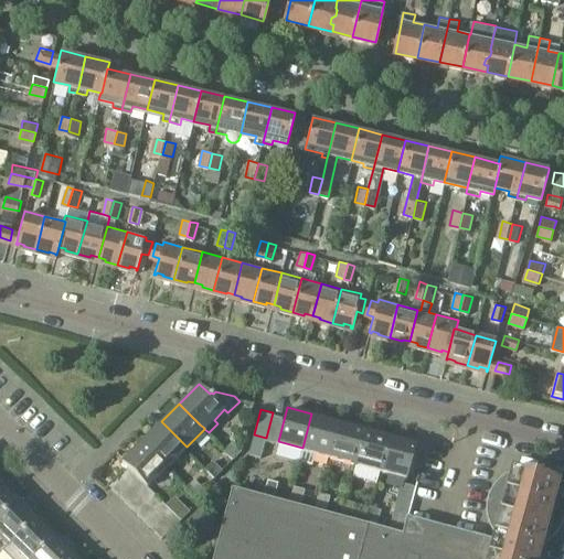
[(273,412),(266,438),(278,441),(285,416),(273,412)]
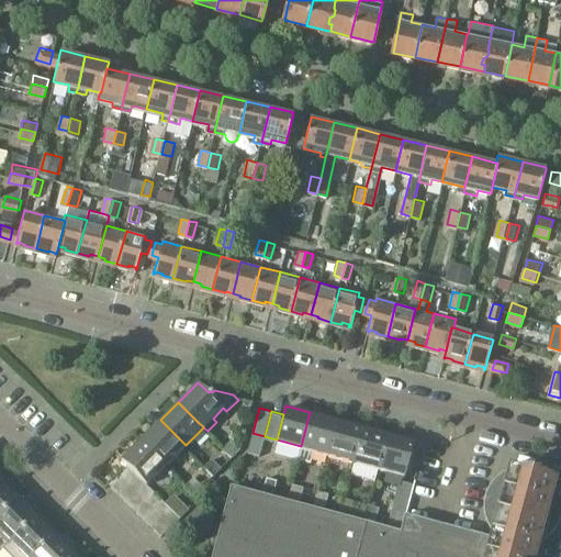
[(301,446),(299,456),(314,460),(316,450),(327,453),(336,419),(310,412),(301,446)]
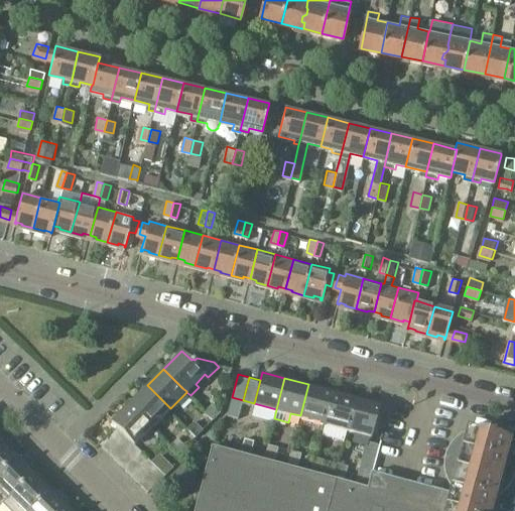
[(308,384),(300,415),(322,421),(324,422),(333,391),(308,384)]
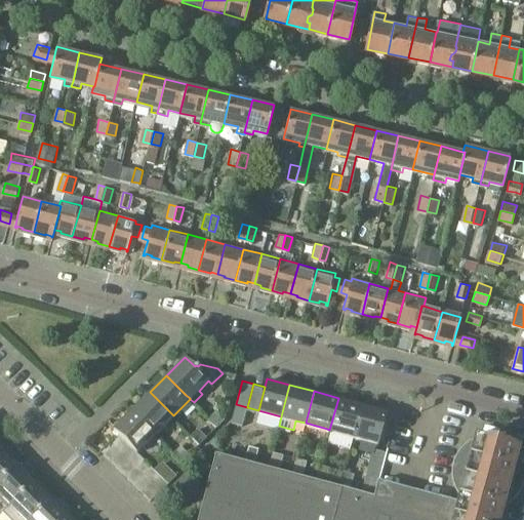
[(150,392),(133,409),(157,432),(173,415),(150,392)]
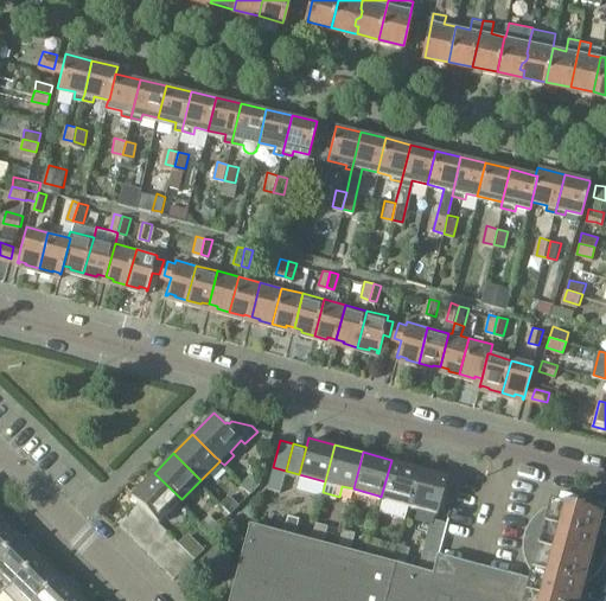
[(381,497),(377,509),(404,516),(408,504),(418,467),(401,462),(391,460),(381,497)]
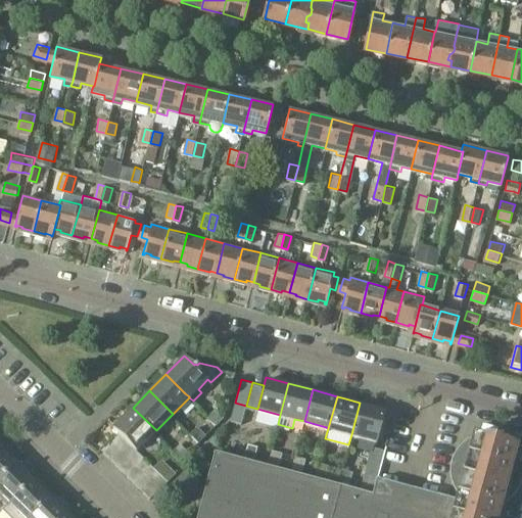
[(235,403),(231,418),(242,421),(246,406),(235,403)]
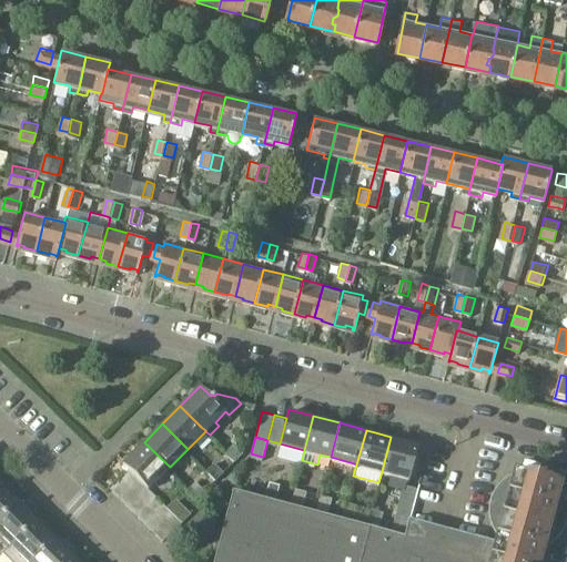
[(391,437),(382,471),(409,478),(418,445),(391,437)]
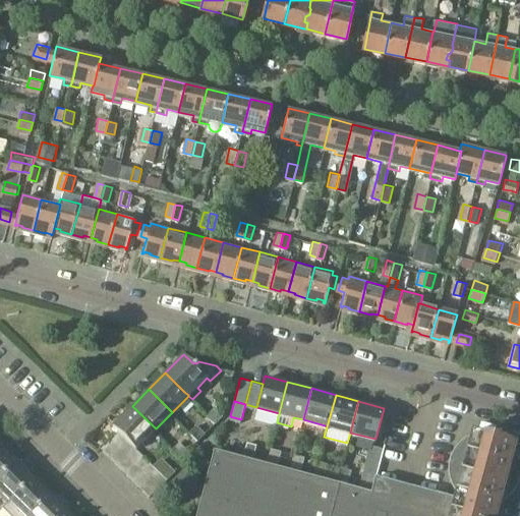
[(215,404),(206,413),(210,416),(213,419),(215,421),(224,413),(215,404)]
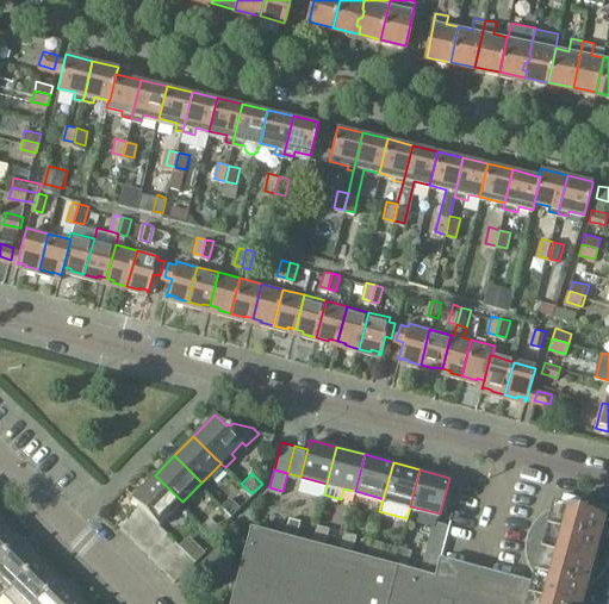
[(155,475),(132,497),(138,502),(147,511),(156,521),(160,524),(182,502),(155,475)]
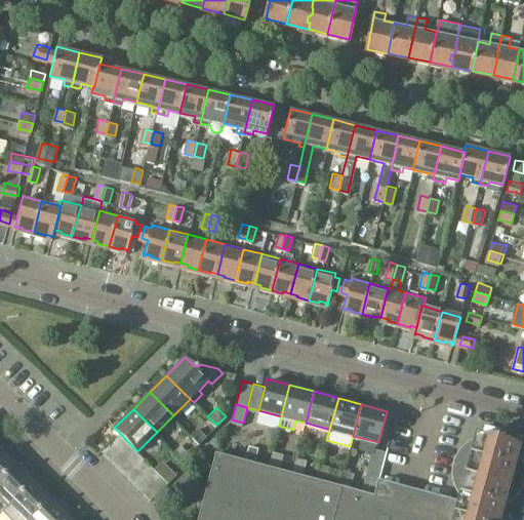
[(199,426),(191,434),(199,442),(207,434),(199,426)]
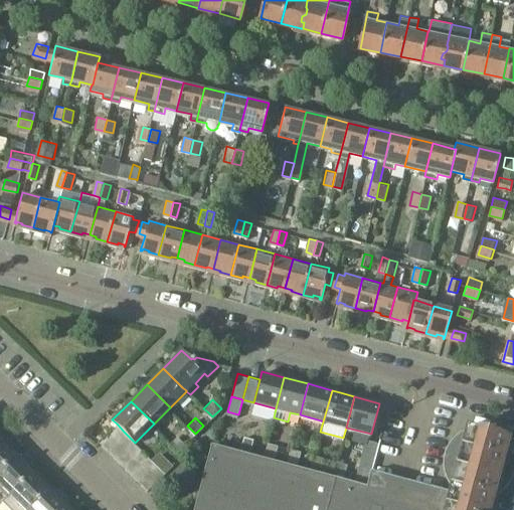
[(117,423),(101,441),(108,448),(124,432),(117,423)]
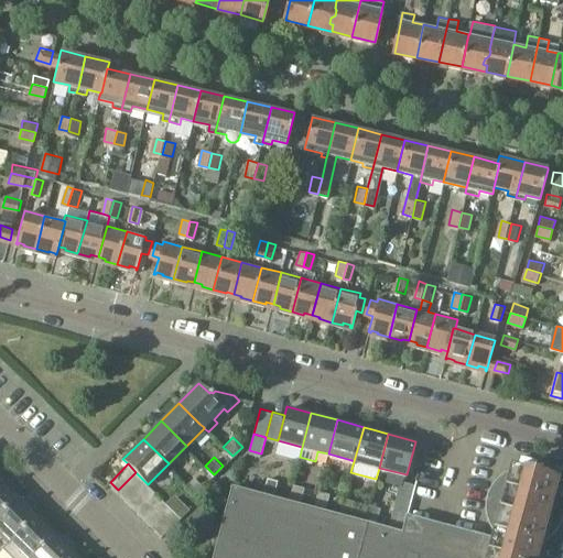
[(233,485),(212,557),(540,557),(544,546),(541,540),(543,539),(544,539),(545,538),(548,537),(549,536),(550,535),(551,534),(552,533),(553,532),(554,531),(555,529),(556,528),(558,526),(559,525),(559,524),(560,523),(561,521),(561,520),(562,517),(562,516),(562,495),(562,493),(561,492),(561,490),(560,489),(560,488),(559,485),(558,484),(556,483),(555,482),(554,481),(553,479),(552,478),(551,477),(550,476),(549,474),(548,474),(547,473),(544,472),(543,471),(542,471),(540,470),(539,469),(538,469),(536,468),(534,468),(532,468),(531,468),(529,467),(528,467),(526,467),(524,467),(522,467),(521,467),(520,467),(518,468),(517,468),(515,468),(513,469),(511,469),(510,470),(509,470),(507,471),(506,472),(505,473),(504,474),(501,474),(500,476),(499,477),(498,478),(497,479),(496,480),(495,482),(494,483),(493,484),(493,485),(491,488),(490,489),(490,490),(489,492),(488,493),(488,494),(488,496),(487,498),(487,500),(487,501),(487,503),(487,504),(487,506),(487,507),(487,510),(487,511),(487,512),(487,514),(488,515),(488,517),(489,518),(489,521),(490,522),(491,523),(491,524),(493,526),(494,527),(495,528),(496,529),(497,531),(498,533),(499,534),(497,538),(491,536),(472,531),(408,514),(407,514),(402,532),(389,528),(379,525),(370,523),(368,523),(368,522),(338,514),(233,485)]
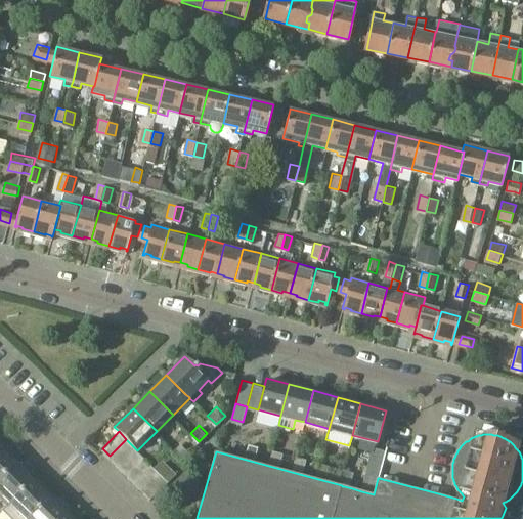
[(126,439),(110,456),(118,464),(134,447),(126,439)]
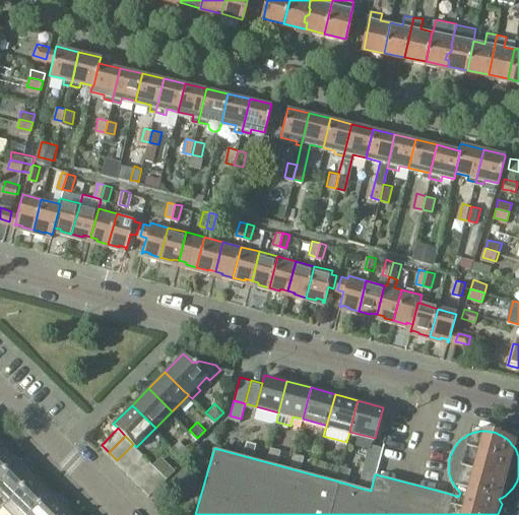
[(180,440),(172,447),(180,455),(188,448),(180,440)]
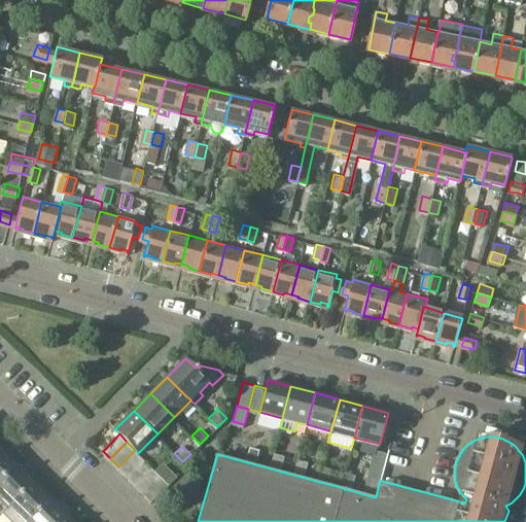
[(250,446),(248,456),(259,459),(263,450),(250,446)]
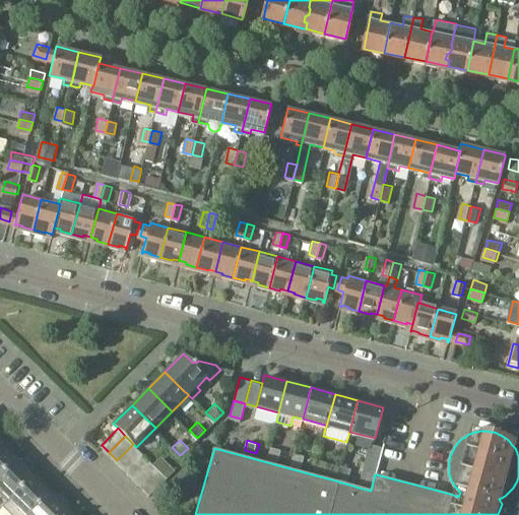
[(0,441),(0,473),(16,458),(0,441)]
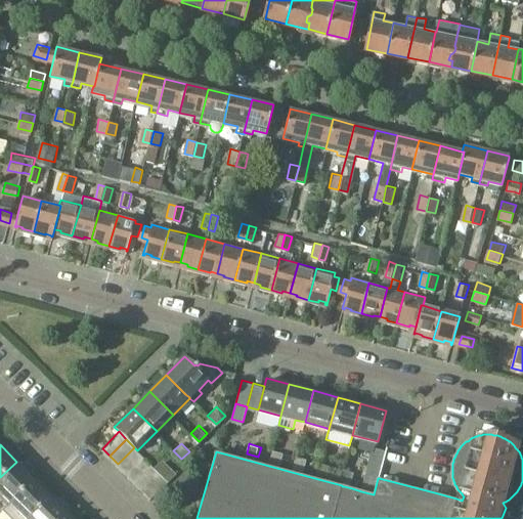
[(134,447),(118,464),(126,473),(143,456),(137,450),(134,447)]
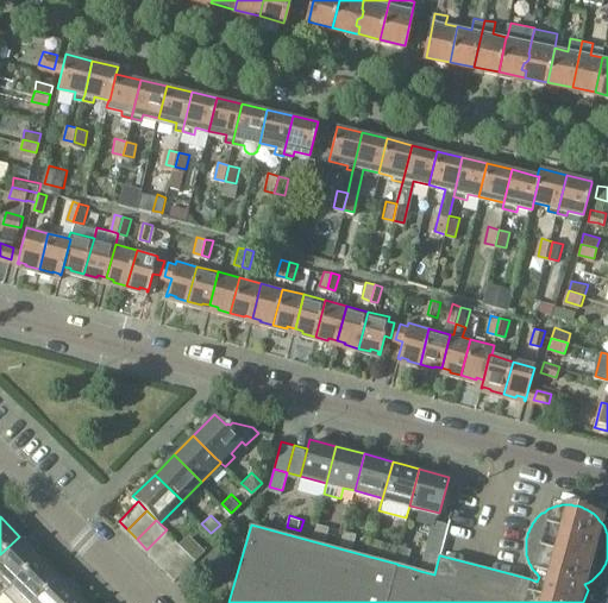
[(315,528),(314,534),(326,538),(330,526),(318,522),(315,528)]
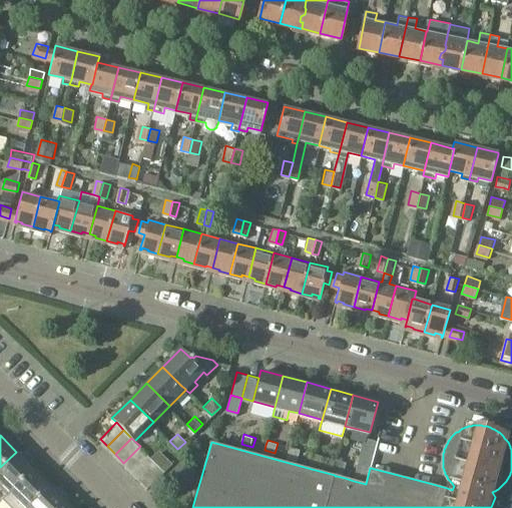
[(140,446),(123,463),(131,470),(147,454),(140,446)]
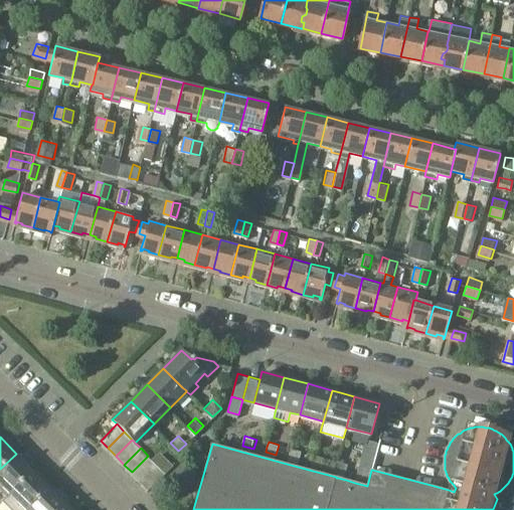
[(292,449),(289,459),(300,462),(303,452),(292,449)]
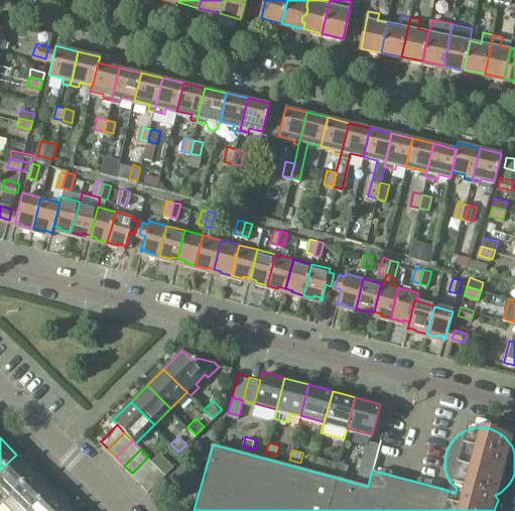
[(161,453),(153,461),(156,465),(163,471),(171,463),(161,453)]
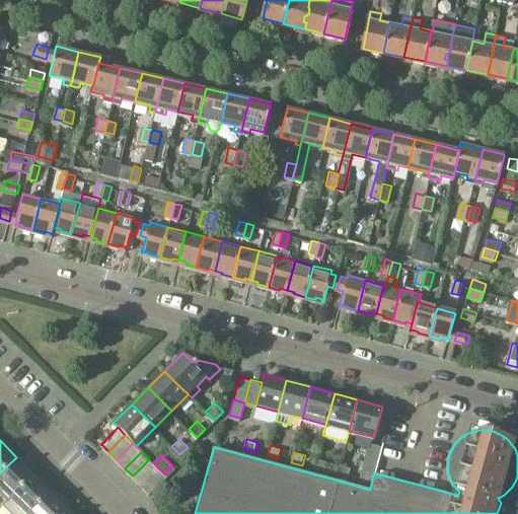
[(16,457),(0,472),(0,485),(10,496),(32,473),(16,457)]
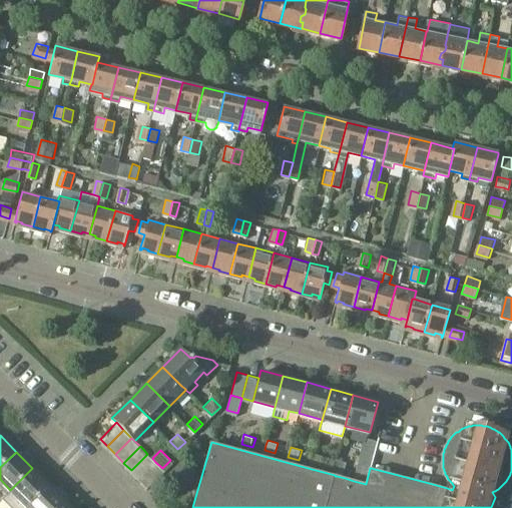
[(314,452),(310,464),(322,467),(325,455),(314,452)]
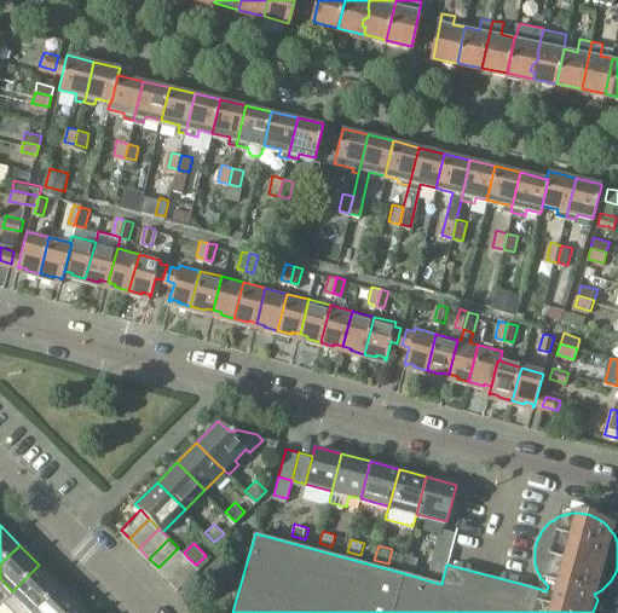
[(178,548),(159,567),(168,578),(188,557),(184,553),(178,548)]
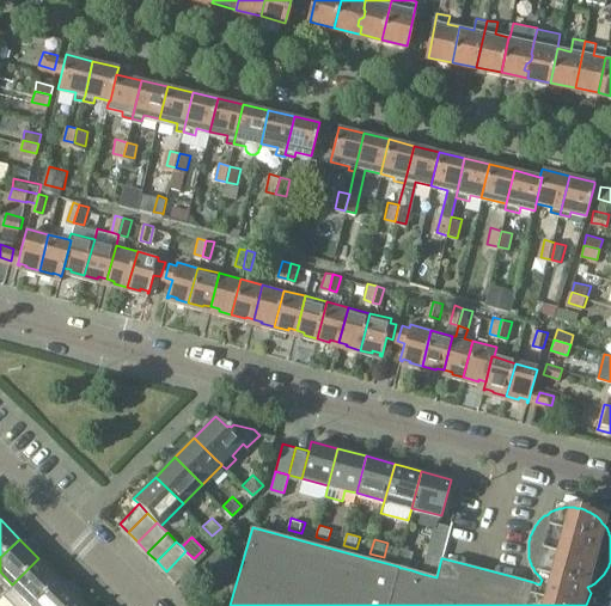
[(429,545),(422,574),(437,577),(441,558),(444,550),(429,545)]
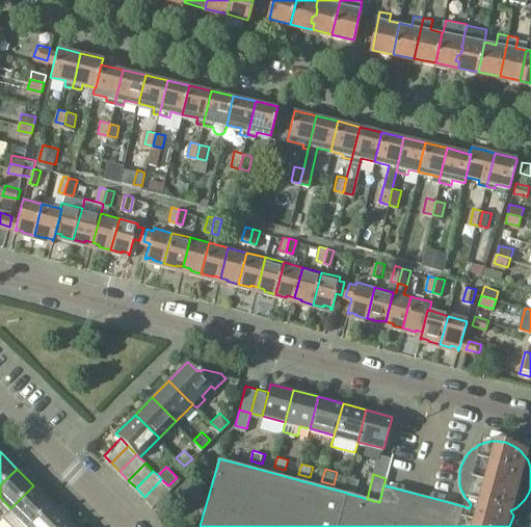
[(347,483),(346,488),(351,489),(349,494),(357,496),(362,479),(349,476),(347,483)]
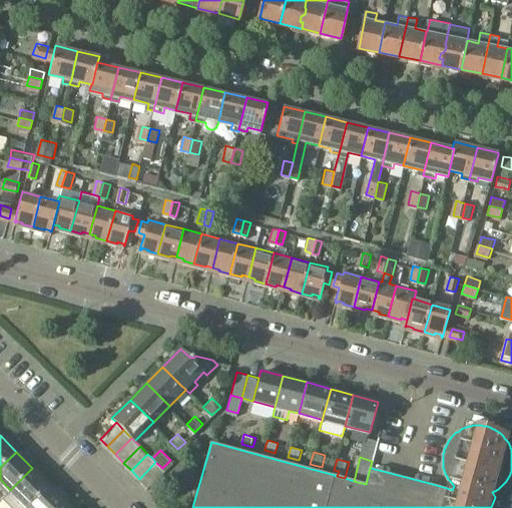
[(155,462),(139,479),(147,487),(163,470),(162,468),(155,462)]
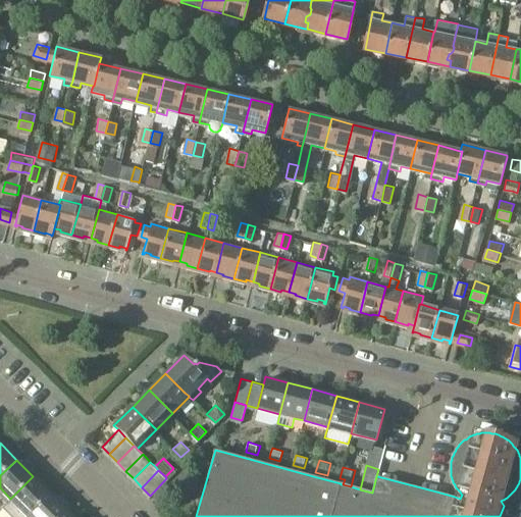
[(187,470),(170,486),(185,501),(202,484),(190,473),(187,470)]
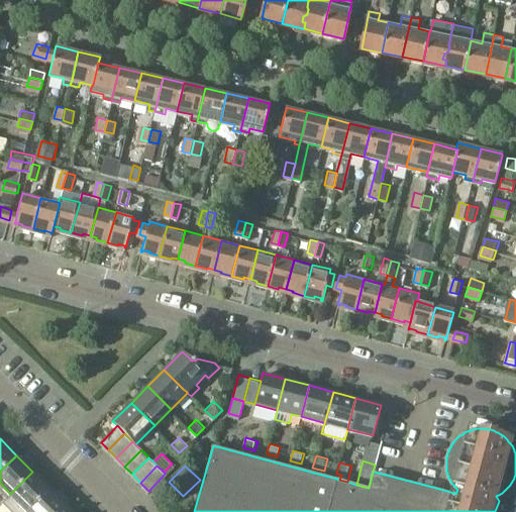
[(10,494),(3,501),(13,511),(26,511),(27,511),(49,489),(32,472),(10,494)]
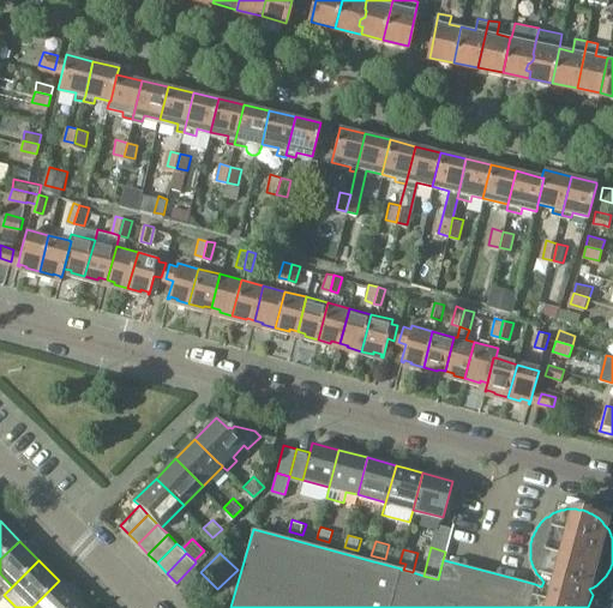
[(32,607),(31,607),(72,607),(80,601),(59,581),(32,607)]
